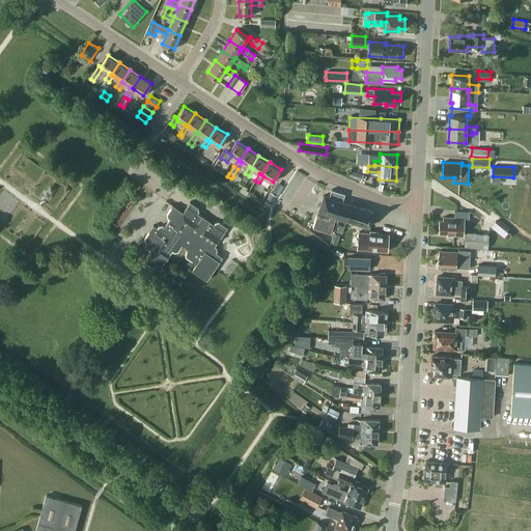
[(363,174),(351,169),(347,175),(361,180),(363,174)]
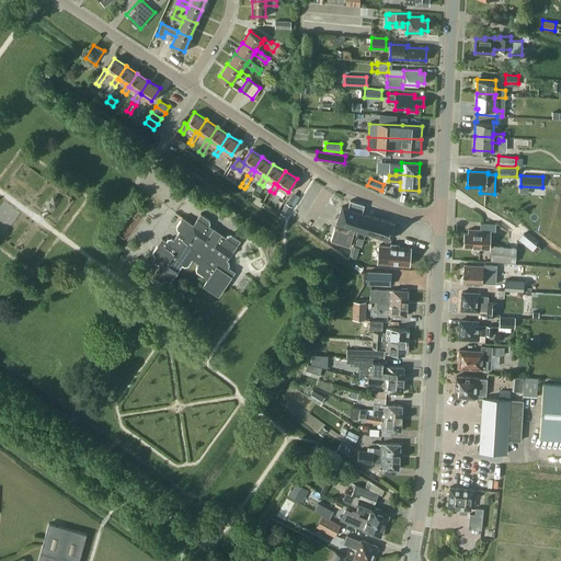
[(395,222),(364,213),(366,205),(351,201),(347,208),(342,206),(336,222),(351,227),(348,232),(335,228),(331,240),(350,247),(354,233),(353,233),(355,228),(389,239),(395,222)]
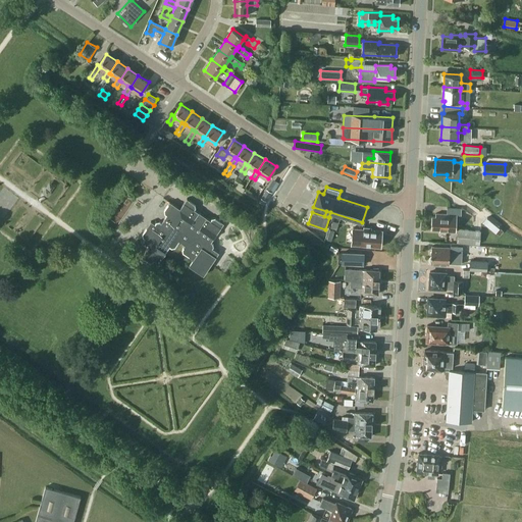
[(266,189),(260,197),(261,197),(258,201),(263,205),(266,201),(266,202),(271,193),(266,189)]
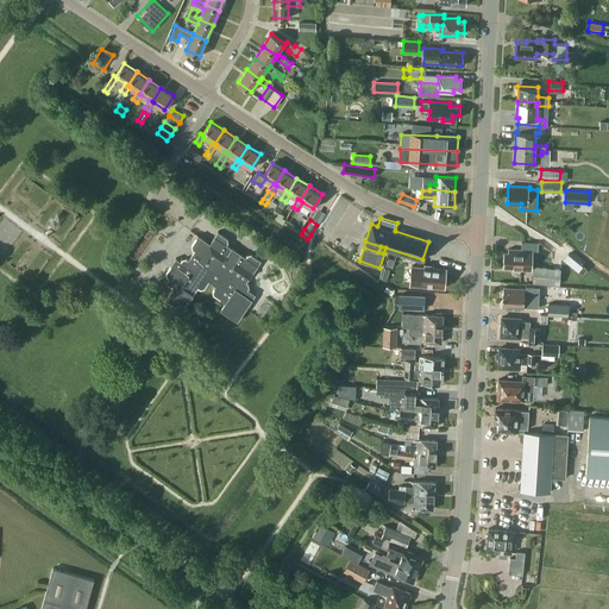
[(246,281),(261,259),(251,252),(246,253),(245,256),(227,244),(228,243),(227,238),(218,232),(211,243),(199,236),(193,245),(193,249),(195,251),(189,259),(187,258),(182,259),(181,262),(176,258),(167,272),(168,277),(169,278),(167,283),(174,288),(165,299),(176,306),(180,305),(181,302),(186,306),(199,287),(200,288),(205,288),(209,281),(215,284),(212,289),(213,294),(225,301),(220,309),(237,320),(255,294),(248,289),(249,288),(249,282),(246,281)]
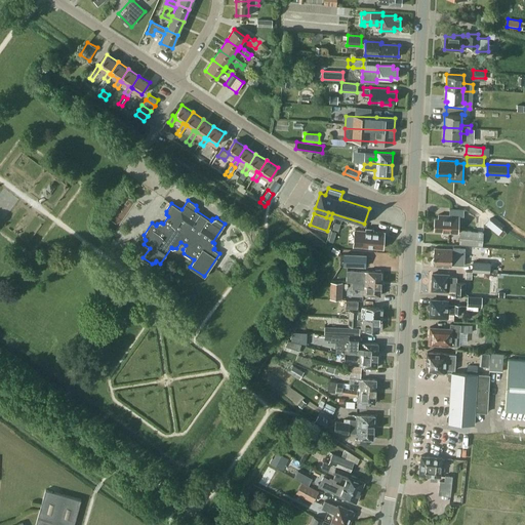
[(458,231),(458,230),(459,215),(463,215),(465,209),(450,208),(450,214),(438,214),(438,217),(435,216),(434,229),(442,230),(442,232),(457,233),(457,232),(458,232),(458,231)]
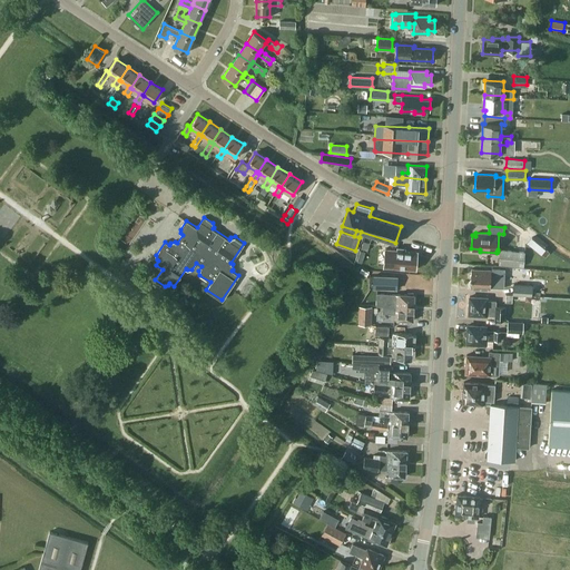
[(254,243),(257,237),(248,232),(245,237),(254,243)]
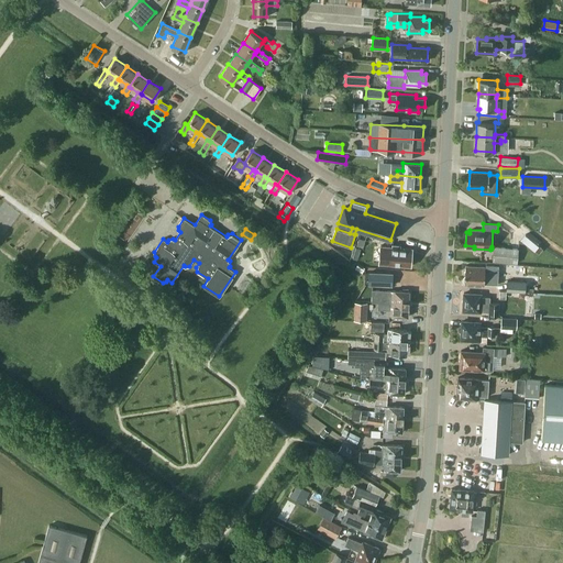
[(534,251),(539,245),(525,234),(520,240),(534,251)]
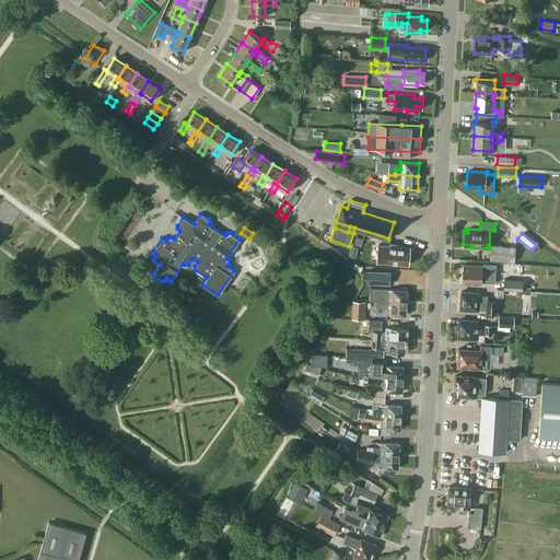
[(363,238),(357,236),(354,244),(361,246),(363,238)]
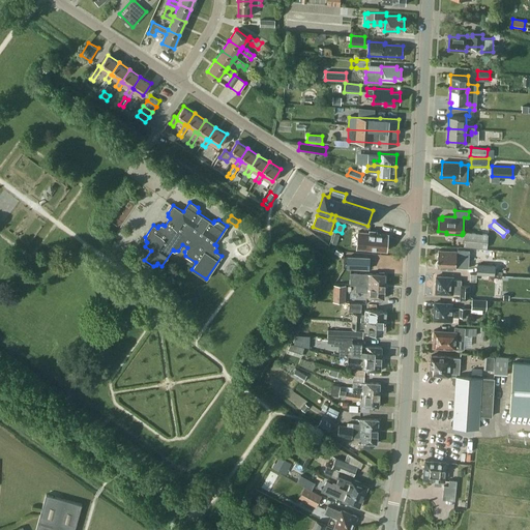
[(388,237),(387,235),(387,234),(377,233),(377,231),(370,230),(370,232),(358,231),(357,247),(386,249),(387,239),(388,238),(388,237)]
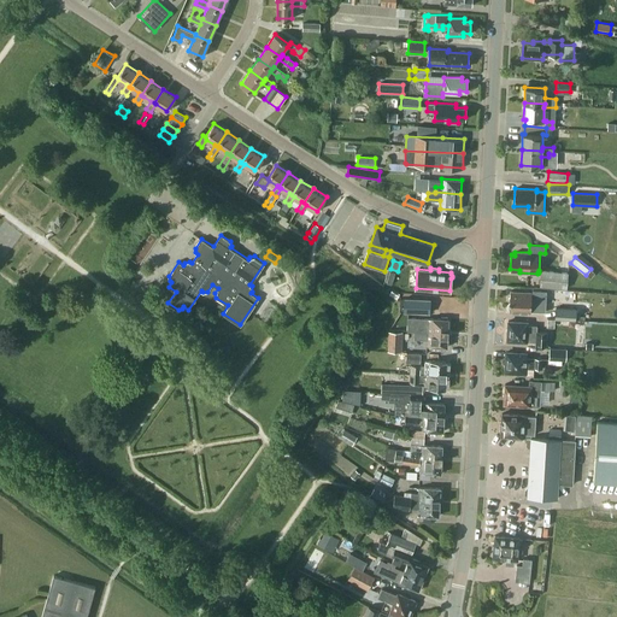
[(566,288),(568,271),(541,270),(540,286),(566,288)]
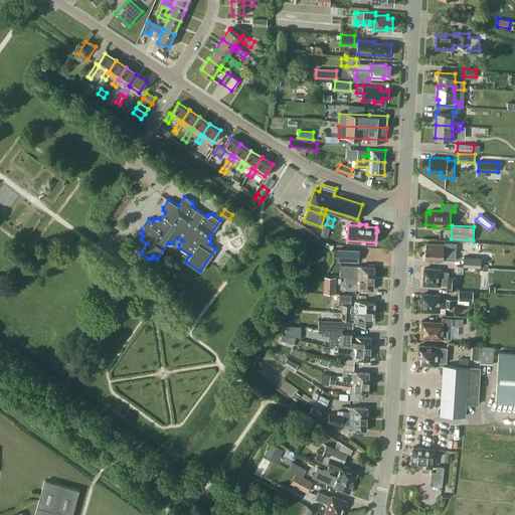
[(445,243),(425,242),(425,252),(424,253),(424,256),(425,258),(425,260),(443,261),(443,253),(452,253),(453,241),(445,241),(445,243)]
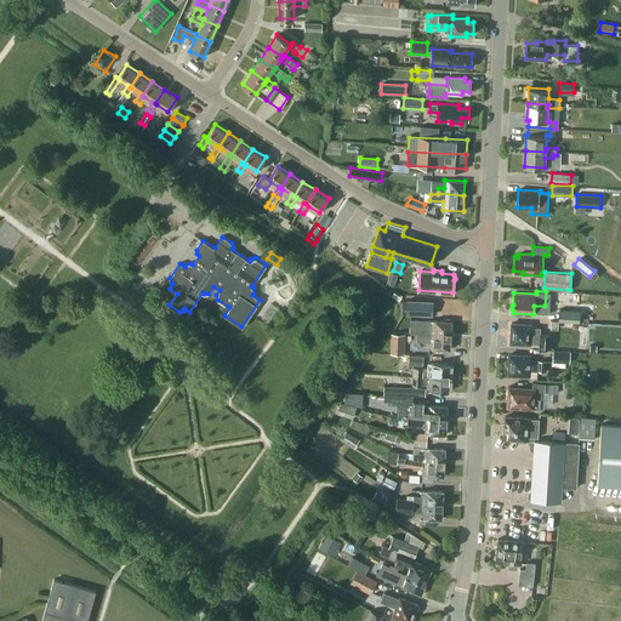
[(405,314),(433,315),(433,302),(406,301),(405,314)]
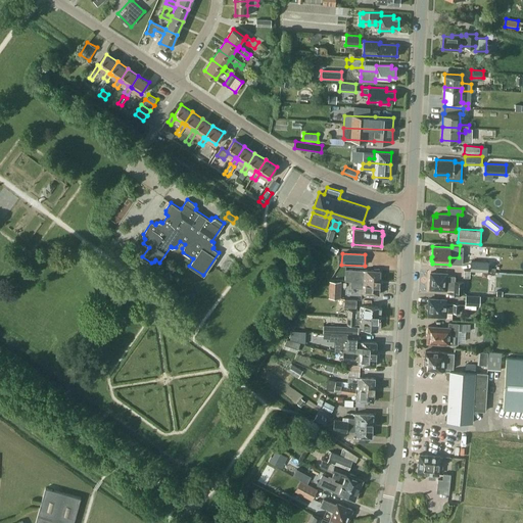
[(471,260),(470,271),(487,272),(488,262),(471,260)]
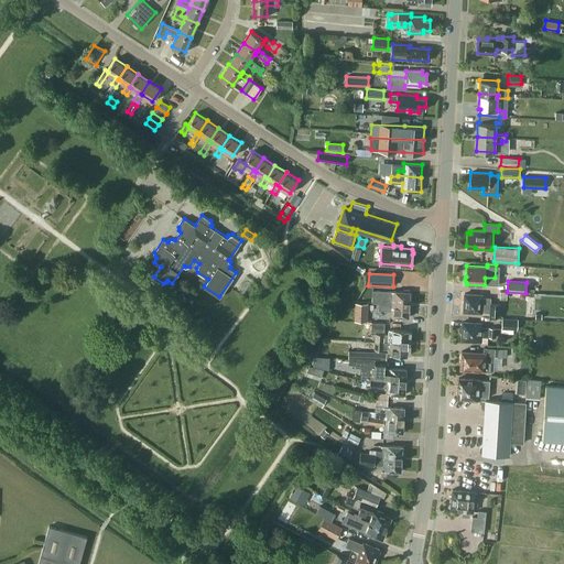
[(384,303),(384,304),(410,305),(410,292),(372,290),(372,302),(384,303)]
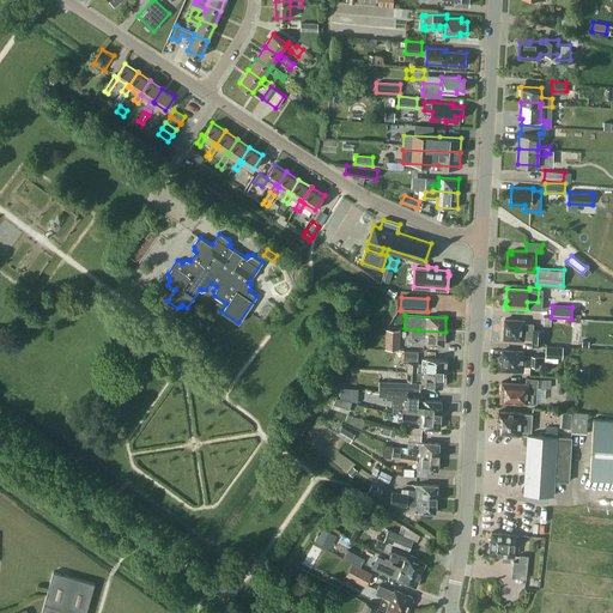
[(544,328),(533,328),(533,323),(525,323),(525,320),(505,319),(504,338),(532,339),(532,343),(542,344),(544,328)]
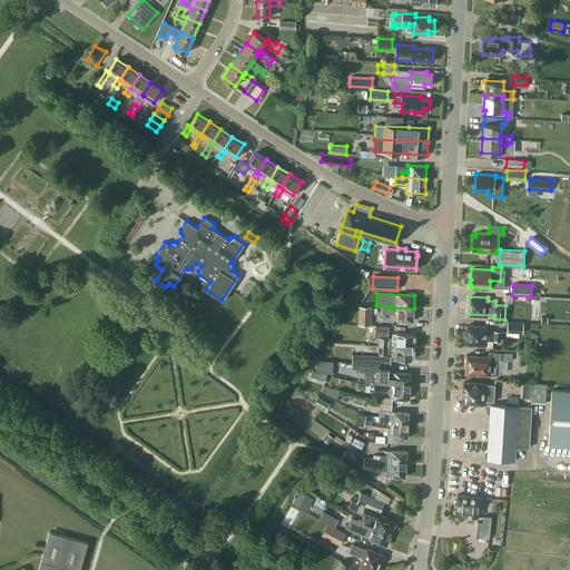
[(370,325),(370,306),(360,306),(359,324),(370,325)]
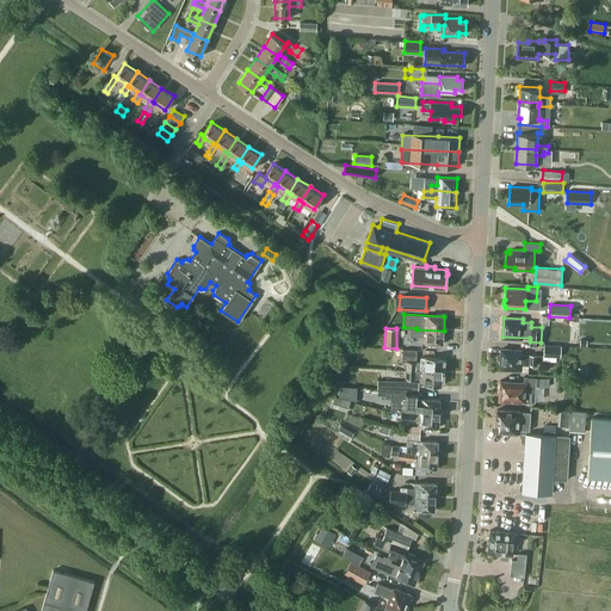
[(444,331),(417,329),(417,334),(423,334),(423,343),(443,344),(444,331)]
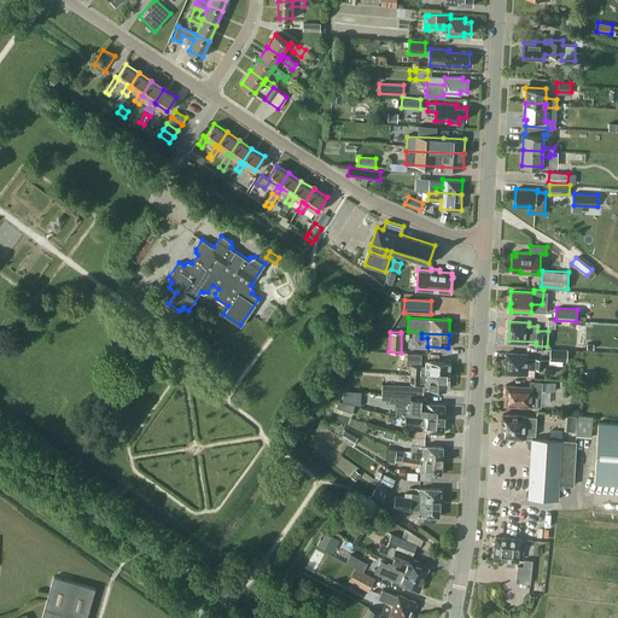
[(567,349),(551,348),(549,360),(567,361),(567,349)]
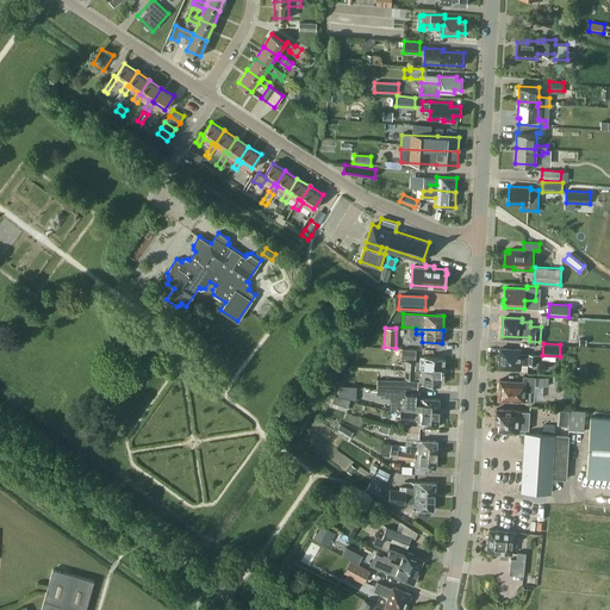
[(405,368),(441,371),(442,358),(421,356),(421,360),(416,360),(416,349),(393,348),(392,365),(399,366),(399,367),(405,368)]
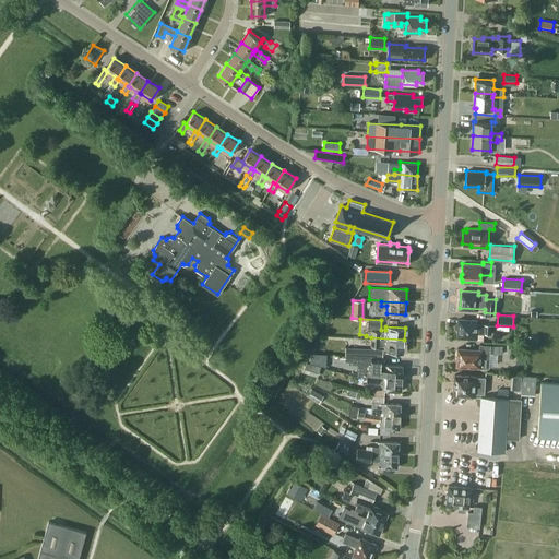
[(477,323),(477,320),(459,319),(458,336),(483,337),(483,333),(491,334),(491,324),(477,323)]
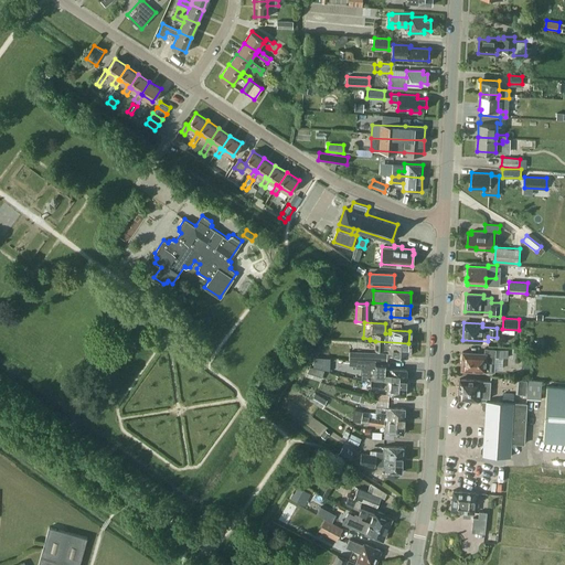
[(408,356),(408,343),(375,341),(375,350),(384,350),(388,350),(388,355),(408,356)]
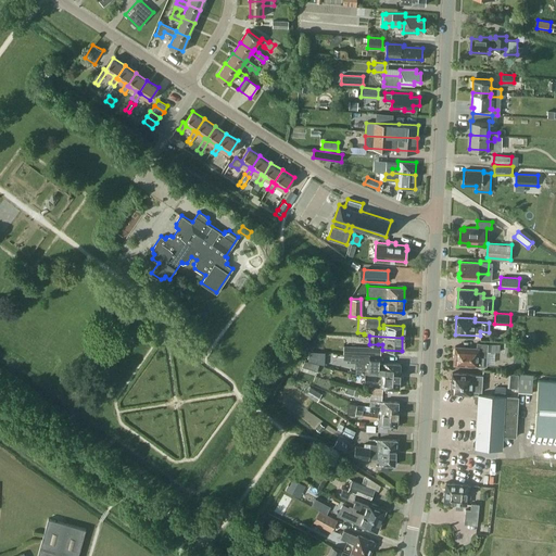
[(487,362),(493,362),(494,352),(500,352),(500,344),(488,343),(479,343),(479,348),(455,346),(454,364),(478,365),(487,366),(487,362)]
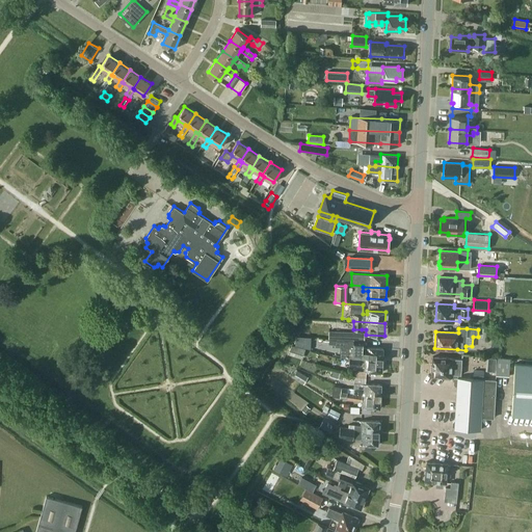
[(364,341),(364,333),(329,330),(328,339),(364,341)]
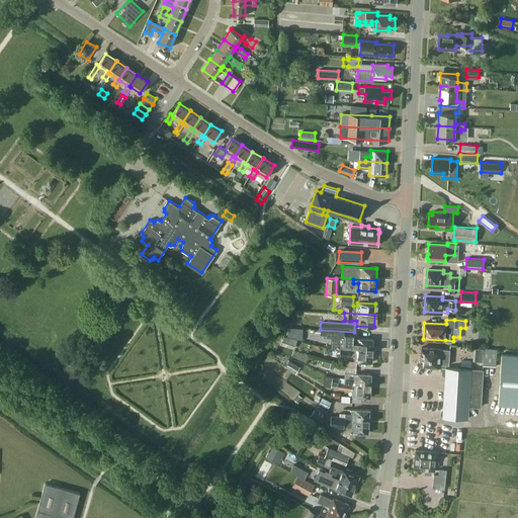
[(296,330),(288,328),(286,336),(295,338),(296,330)]
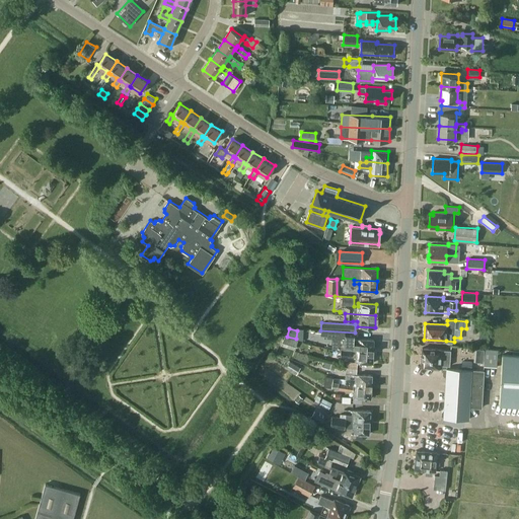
[(345,339),(345,334),(345,332),(317,330),(317,334),(320,335),(327,336),(327,338),(345,339)]
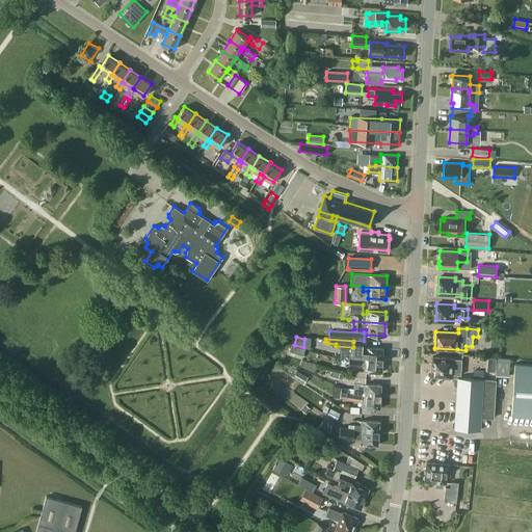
[(349,357),(354,358),(382,360),(383,348),(365,347),(365,343),(353,342),(353,347),(353,352),(349,352),(349,357)]
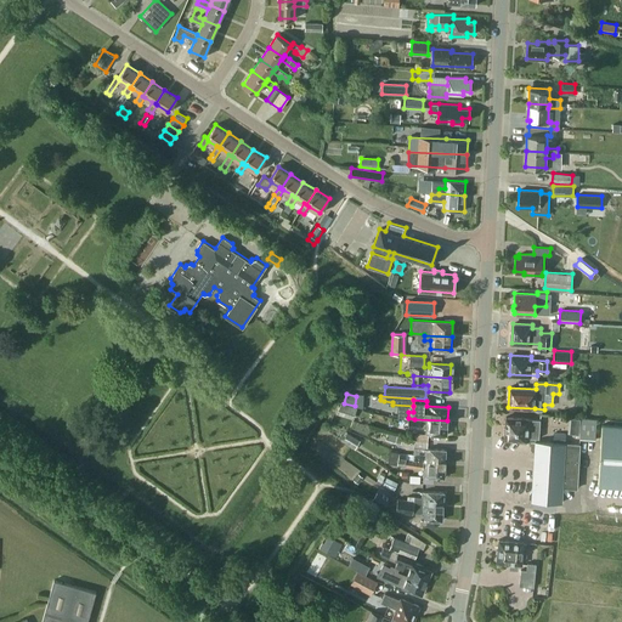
[(340,403),(335,413),(352,419),(356,407),(340,403)]
